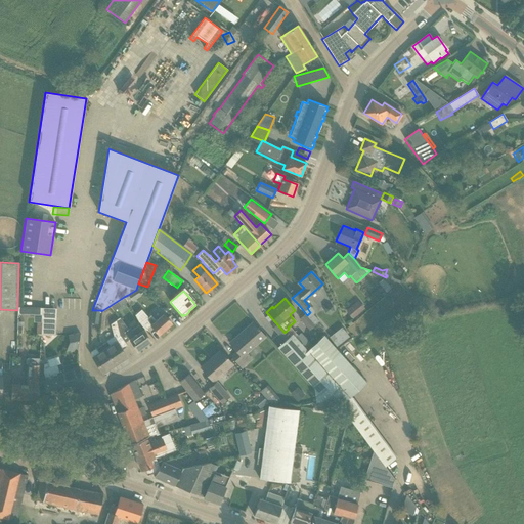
[(357,301),(345,311),(351,318),(362,308),(357,301)]
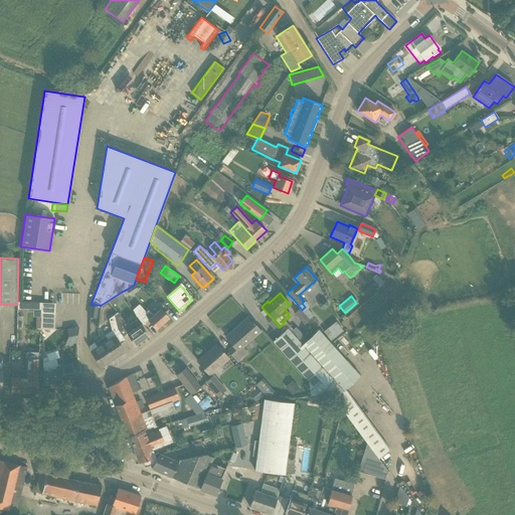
[(417,304),(412,299),(405,306),(410,311),(417,304)]
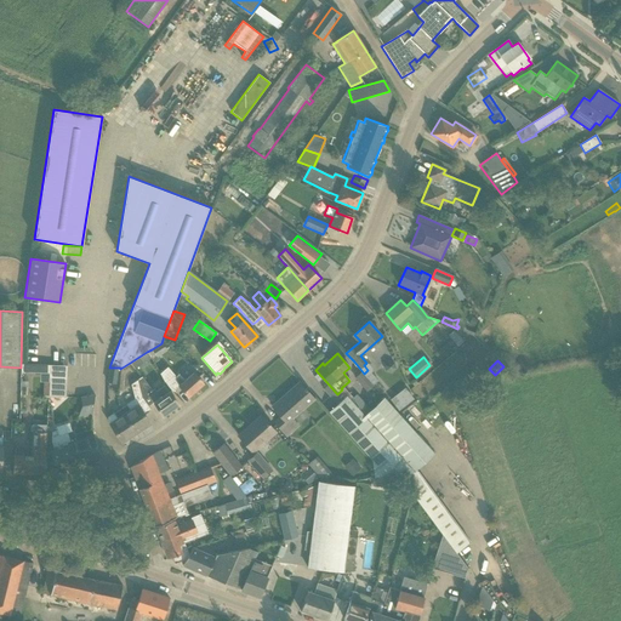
[(396,369),(394,363),(388,362),(383,365),(385,371),(391,372),(396,369)]
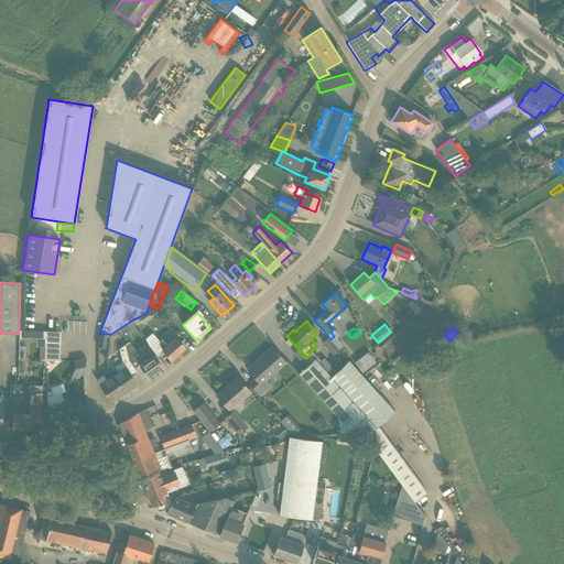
[(162,340),(160,343),(152,333),(145,339),(150,348),(156,356),(162,350),(171,360),(184,348),(176,338),(167,346),(162,340)]
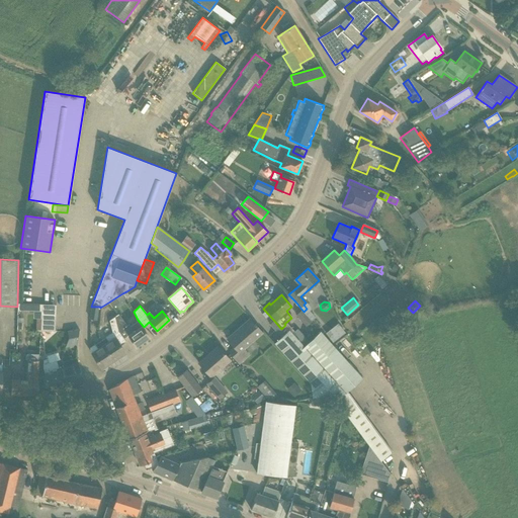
[(100,307),(91,307),(89,319),(96,321),(98,308),(100,308),(101,307),(100,307)]
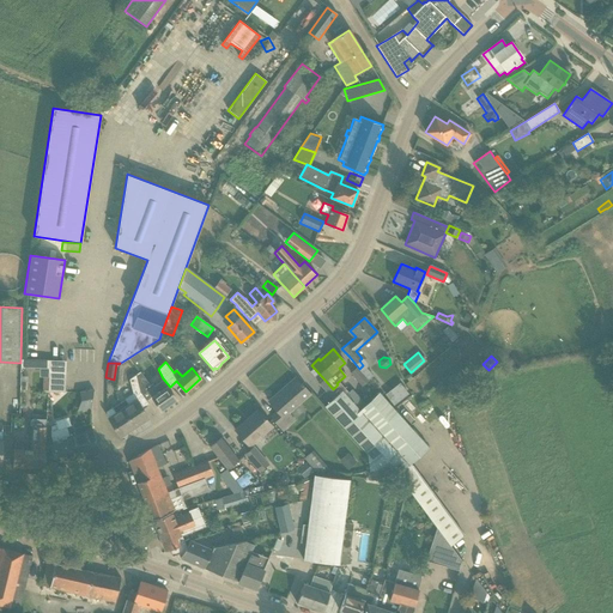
[(350,374),(362,387),(369,381),(357,368),(350,374)]
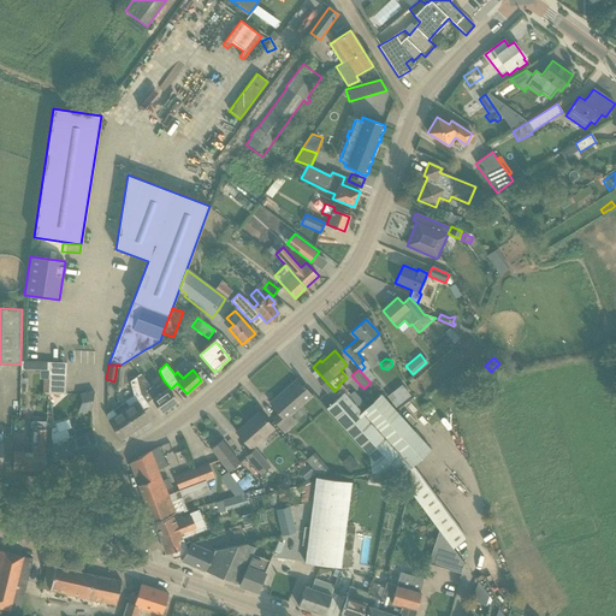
[(65,374),(54,374),(49,374),(48,395),(65,395),(65,374)]
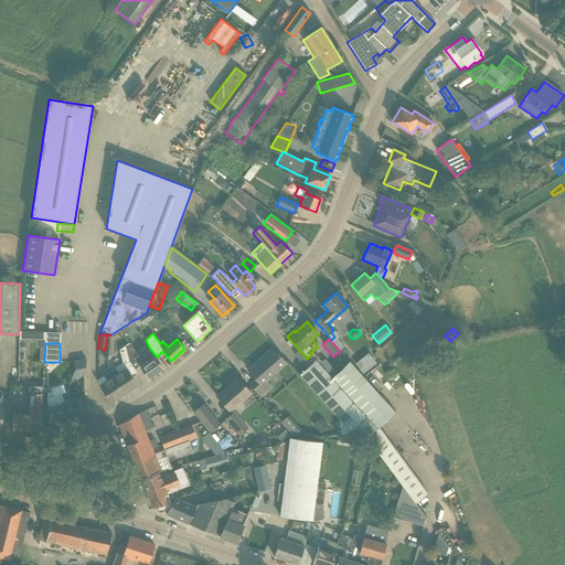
[(129,343),(125,345),(129,362),(134,359),(139,368),(140,366),(148,379),(162,368),(155,356),(153,356),(149,351),(142,356),(140,353),(138,355),(129,343)]
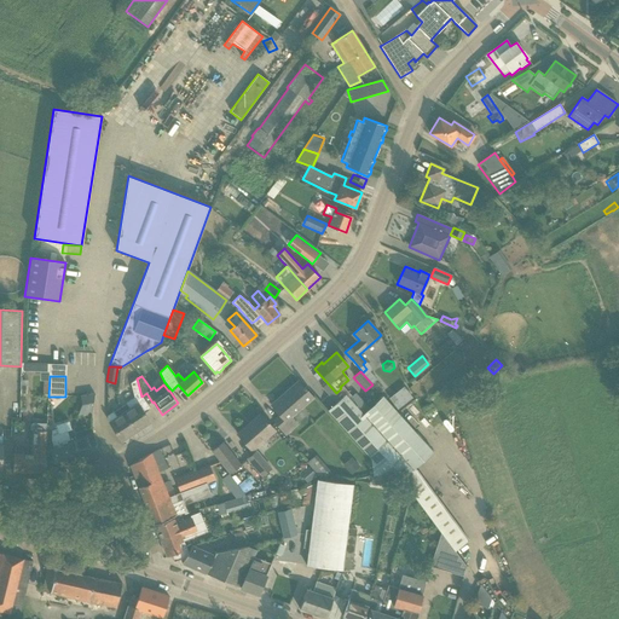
[(126,405),(120,409),(134,432),(150,422),(144,414),(150,409),(142,397),(137,379),(131,383),(134,398),(125,404),(126,405)]
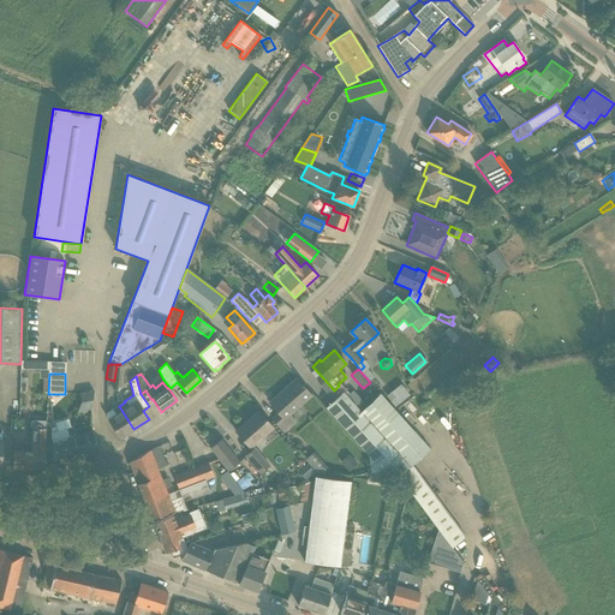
[(272,418),(280,427),(284,431),(294,422),(288,415),(311,395),(303,387),(304,386),(303,384),(302,384),(298,381),(285,393),(282,390),(269,402),(278,412),(272,418)]
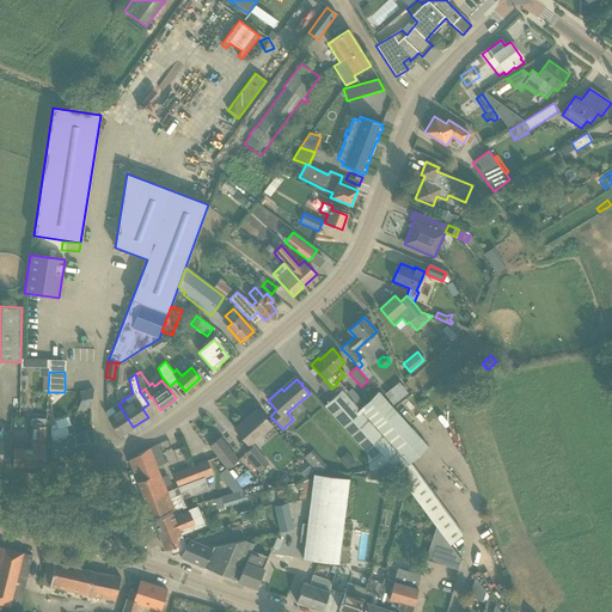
[(332,389),(324,379),(317,385),(331,399),(324,405),(366,453),(369,471),(391,467),(408,464),(428,446),(378,391),(359,409),(337,384),(332,389)]
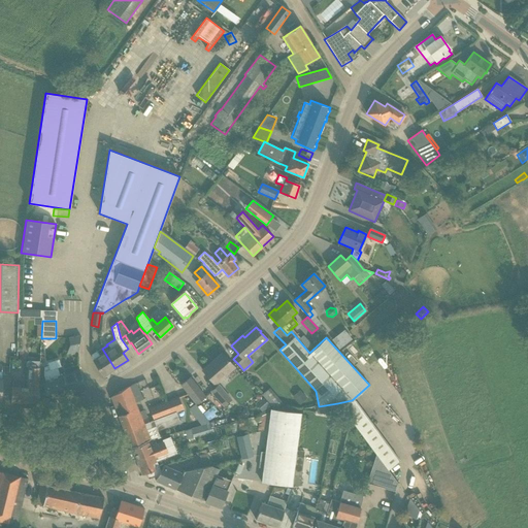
[(343,330),(331,340),(339,349),(340,349),(349,340),(351,338),(343,330)]
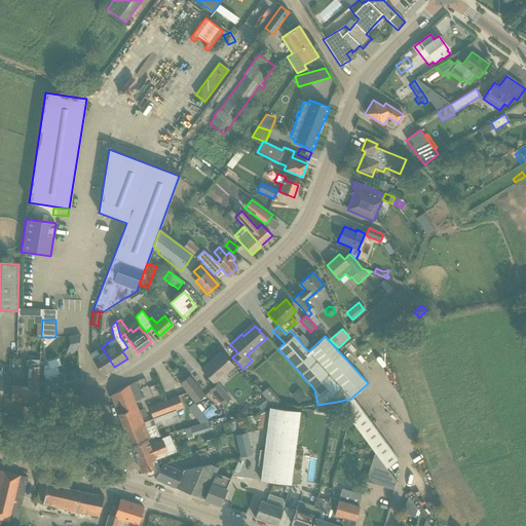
[(66,352),(71,351),(72,353),(78,352),(78,349),(80,335),(69,337),(70,344),(66,352)]
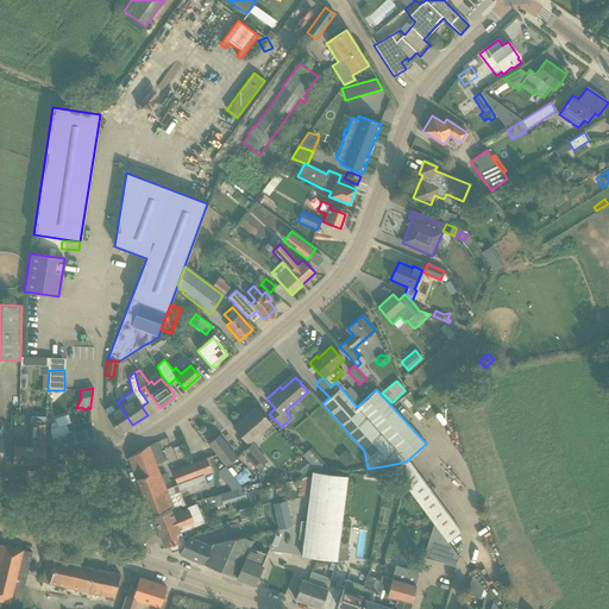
[(107,416),(113,424),(119,434),(132,425),(118,402),(112,406),(114,412),(107,416)]
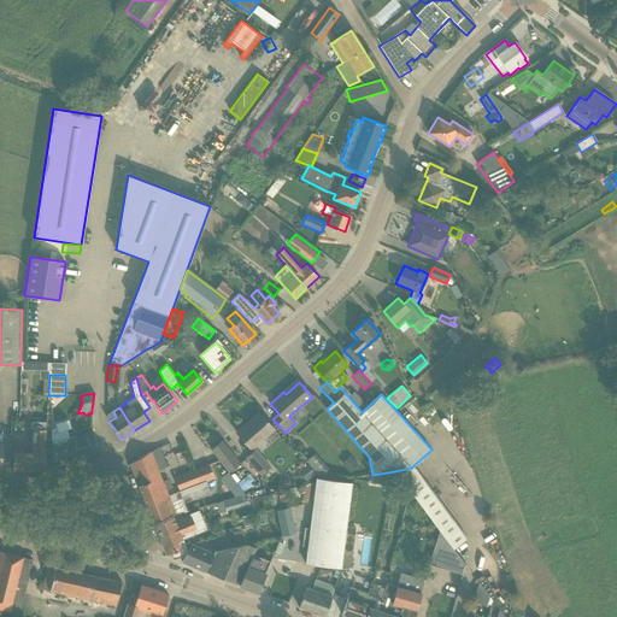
[(239,435),(246,444),(251,450),(265,438),(264,436),(272,428),(259,413),(251,421),(252,422),(239,435)]
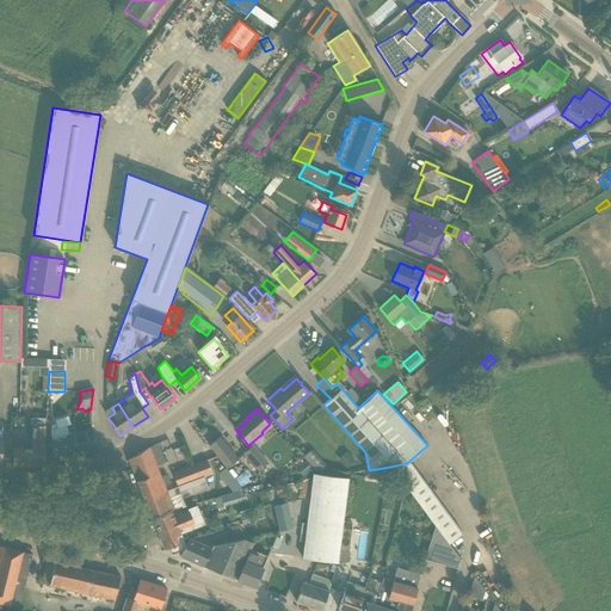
[(75,433),(68,436),(67,436),(68,439),(67,439),(73,457),(98,449),(91,423),(73,429),(75,433)]
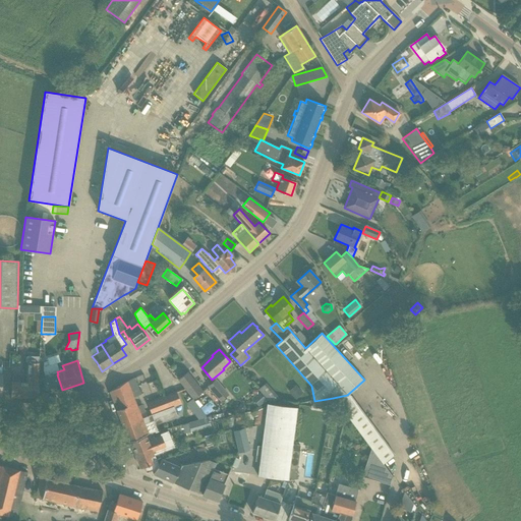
[(45,379),(43,380),(47,394),(62,390),(57,374),(58,374),(57,371),(58,371),(56,363),(49,365),(48,361),(44,362),(43,370),(45,379)]
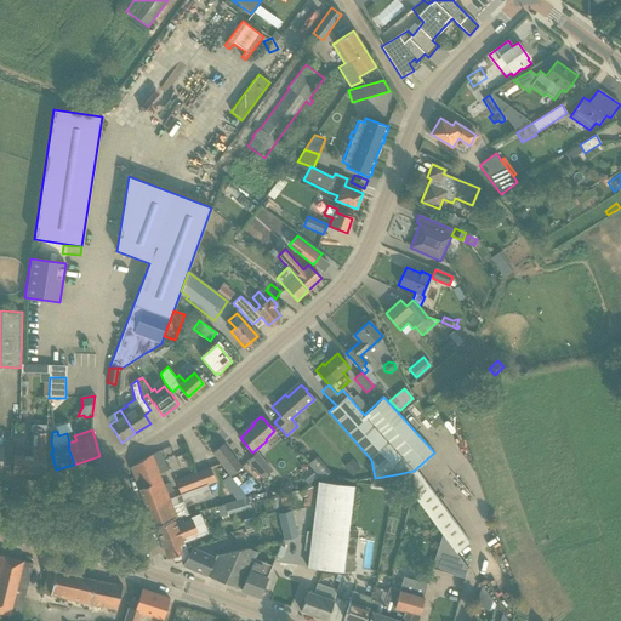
[(13,455),(12,472),(45,474),(46,457),(45,457),(46,433),(32,432),(30,456),(13,455)]
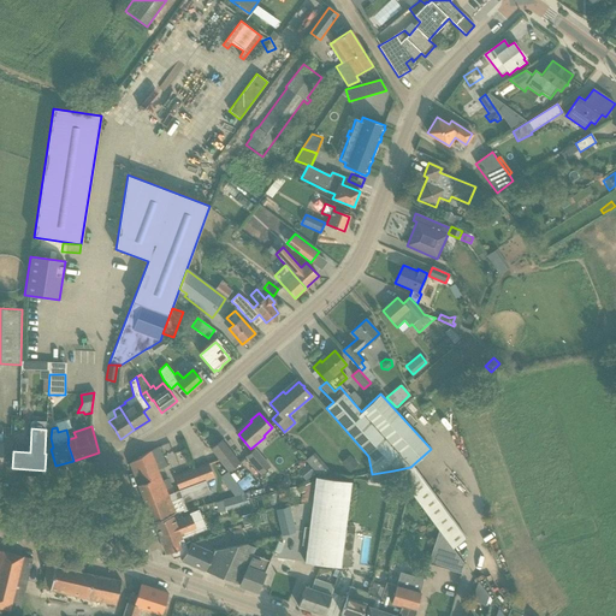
[(211,449),(229,472),(240,463),(221,440),(211,449)]
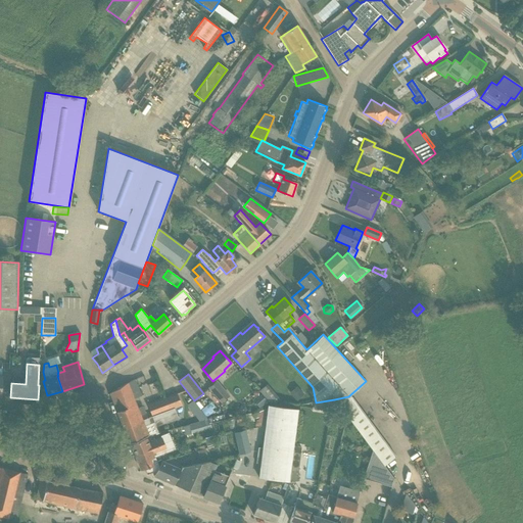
[(128,383),(109,393),(125,430),(143,422),(142,421),(143,421),(140,415),(145,413),(143,406),(138,408),(134,398),(141,395),(135,380),(128,383)]
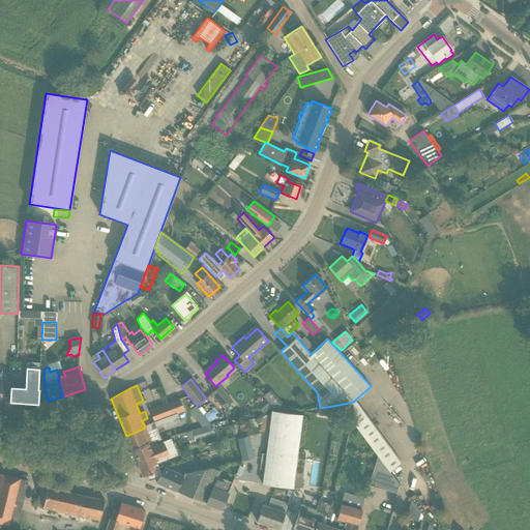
[(212,393),(225,407),(232,401),(219,387),(212,393)]
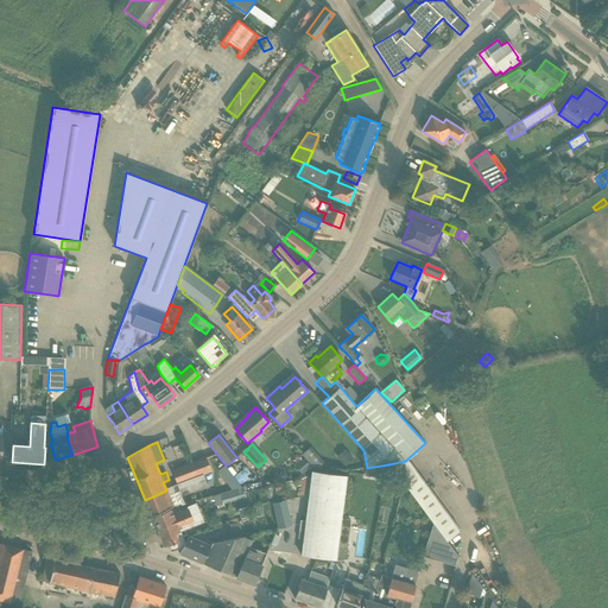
[(310,447),(302,455),(315,472),(324,464),(310,447)]
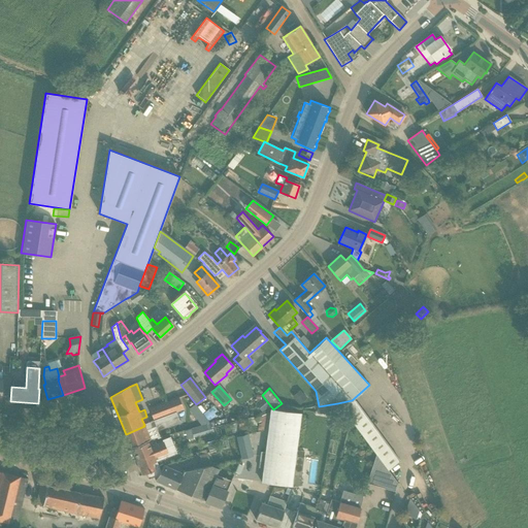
[(300,404),(306,399),(299,391),(293,396),(300,404)]
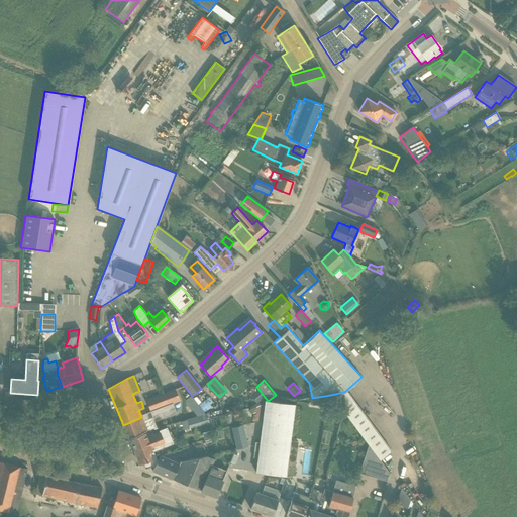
[(175,389),(163,394),(168,406),(173,404),(180,401),(175,389)]
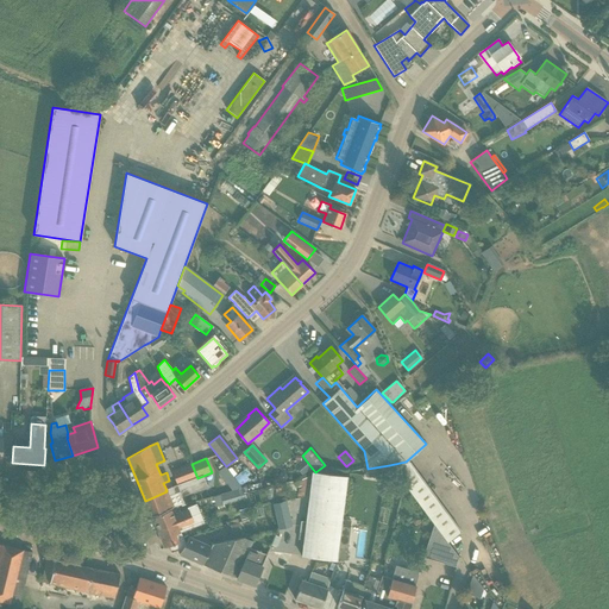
[(312,469),(303,459),(295,468),(303,477),(312,469)]
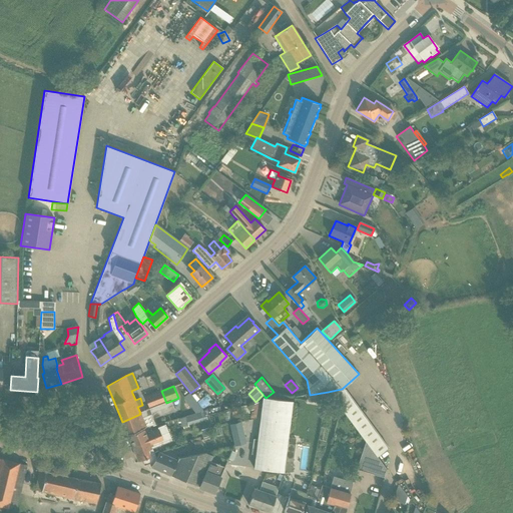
[(342,389),(328,392),(366,442),(371,449),(376,456),(376,457),(389,448),(345,390),(343,391),(342,389)]
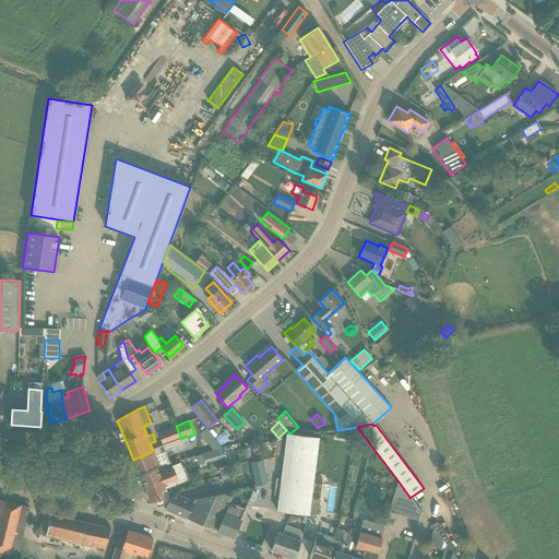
[(157,432),(163,445),(181,439),(176,426),(157,432)]
